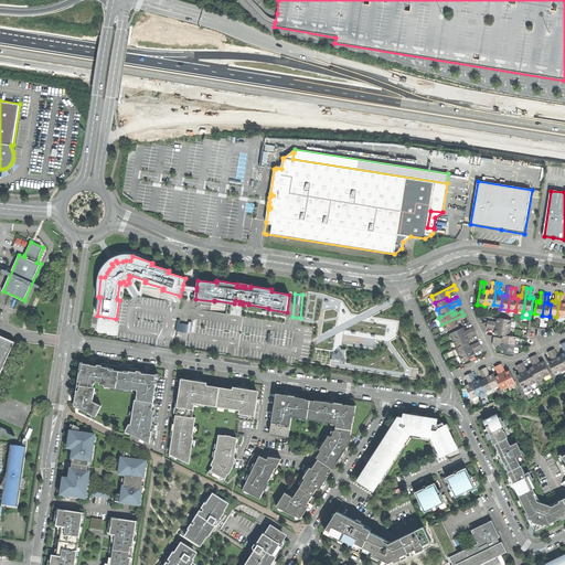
[(441,324),(437,327),(440,333),(458,326),(456,322),(458,321),(465,318),(464,315),(441,324)]
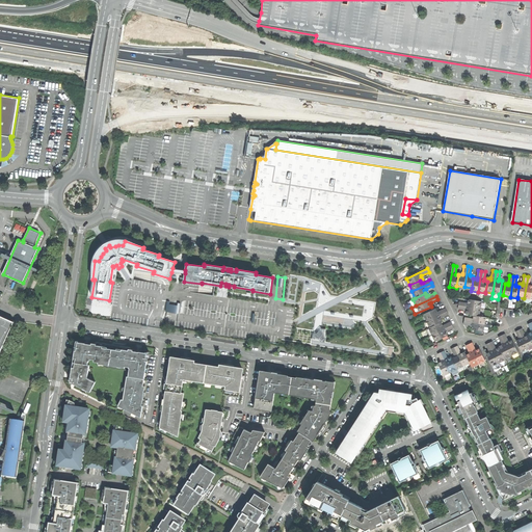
[(467,302),(459,301),(459,304),(481,309),(482,301),(469,299),(468,302),(467,302)]
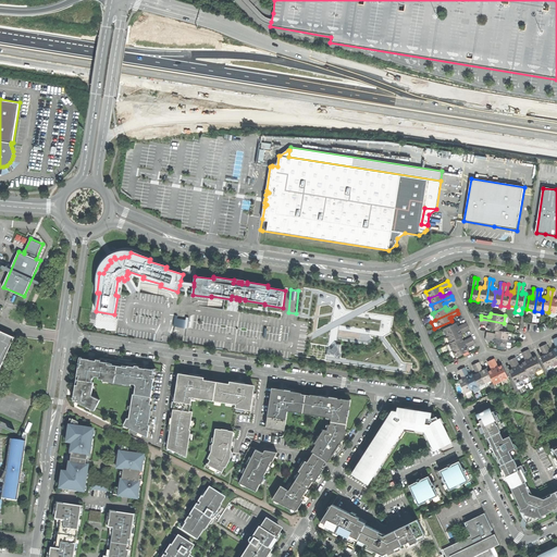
[(174,325),(187,327),(188,320),(175,318),(174,325)]
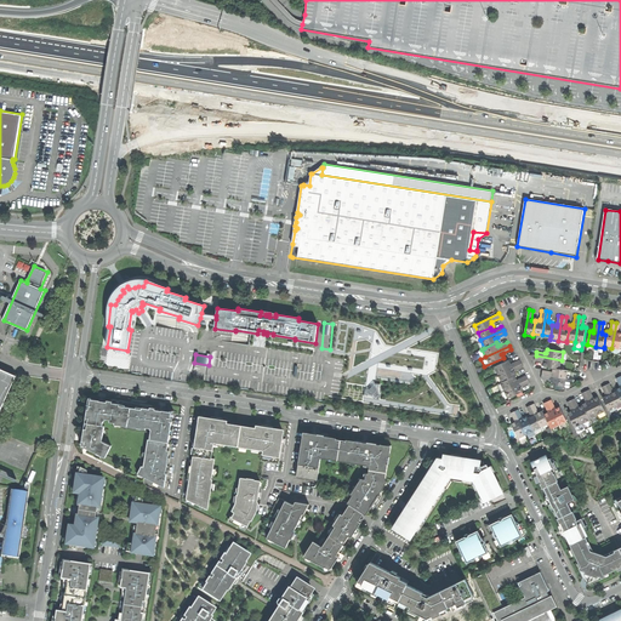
[(559,369),(562,360),(536,355),(535,360),(542,362),(545,363),(543,366),(553,368),(559,369)]
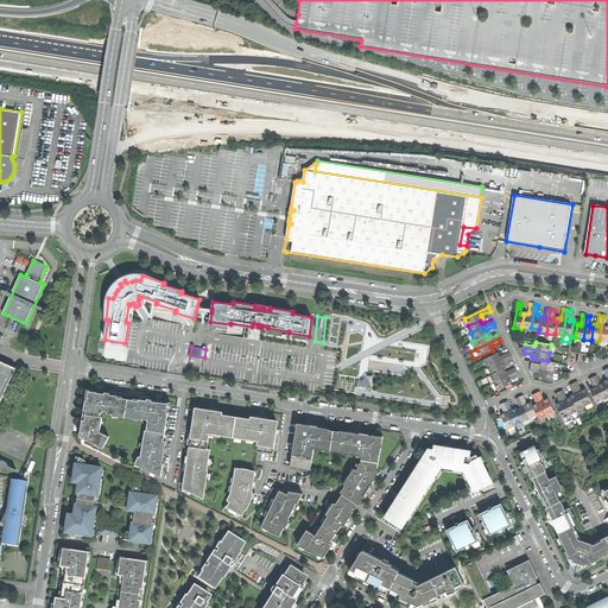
[(483,359),(487,367),(511,355),(508,352),(501,355),(499,356),(498,353),(483,359)]
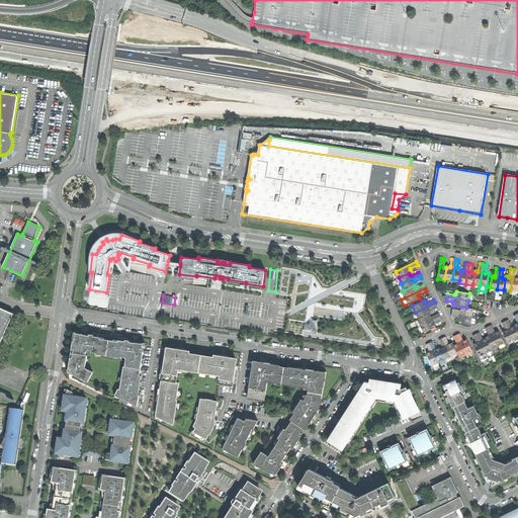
[(435,303),(415,313),(418,319),(429,314),(430,313),(428,310),(430,310),(436,306),(435,303)]
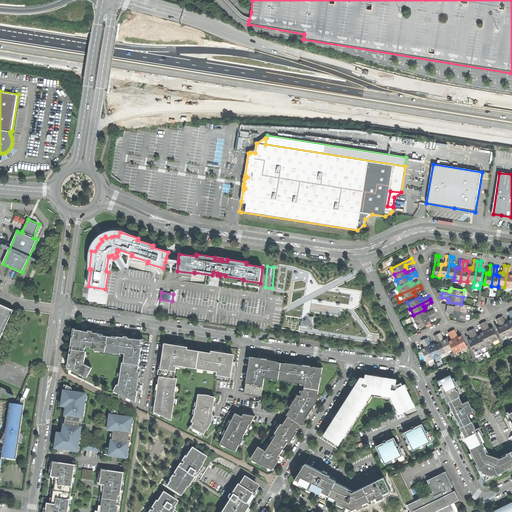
[(302,311),(303,315),(311,313),(309,307),(307,308),(305,301),(301,302),(303,310),(302,311)]
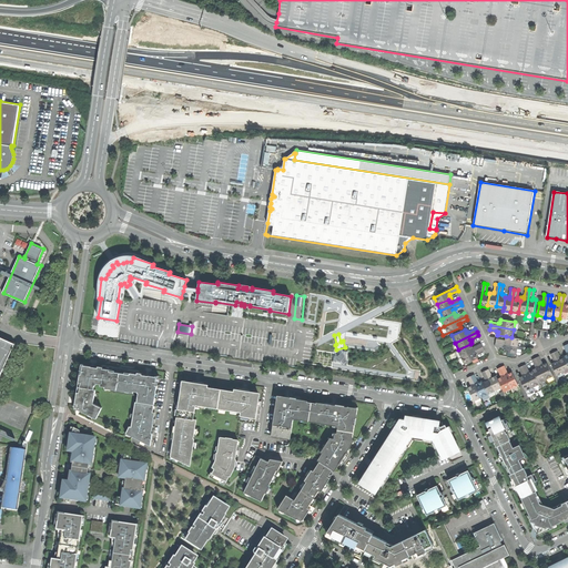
[(504,340),(496,338),(496,342),(518,346),(519,338),(511,337),(506,336),(505,340),(504,340)]
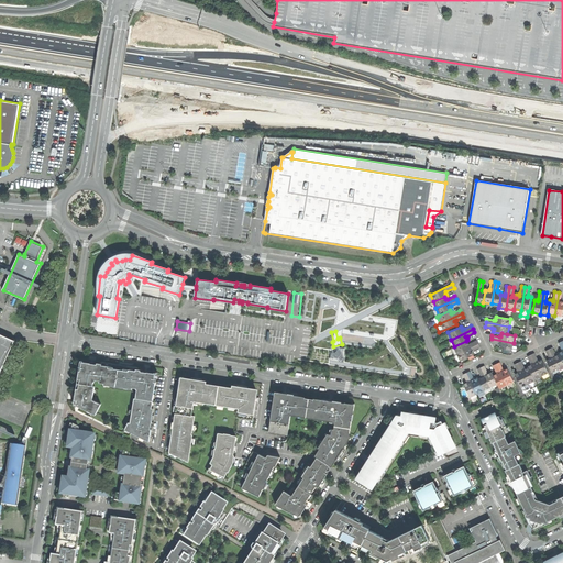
[(0,335),(0,373),(14,342),(0,335)]
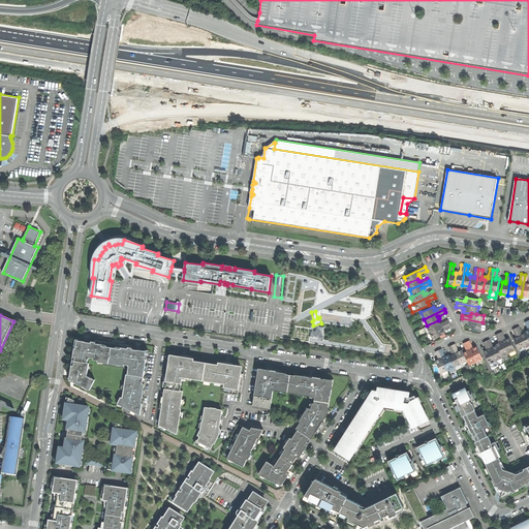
[(480,329),(483,322),(462,318),(461,322),(468,323),(469,323),(469,327),(480,329)]
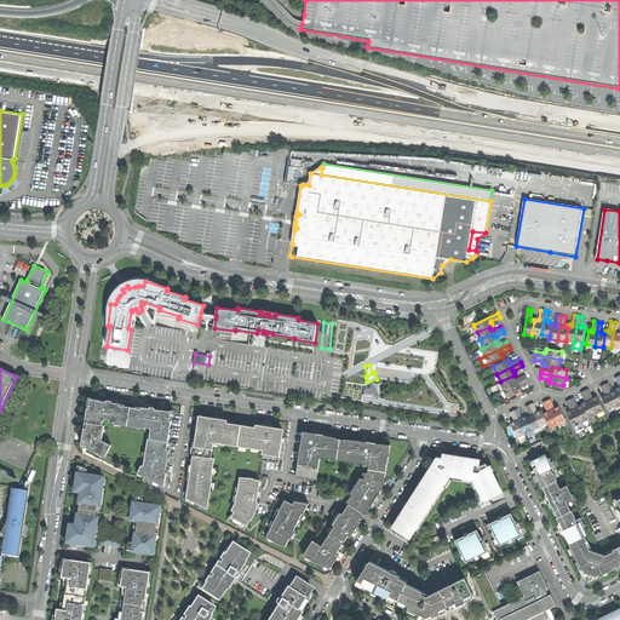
[(499,382),(503,390),(527,378),(524,374),(517,378),(515,379),(514,375),(500,382),(499,382)]
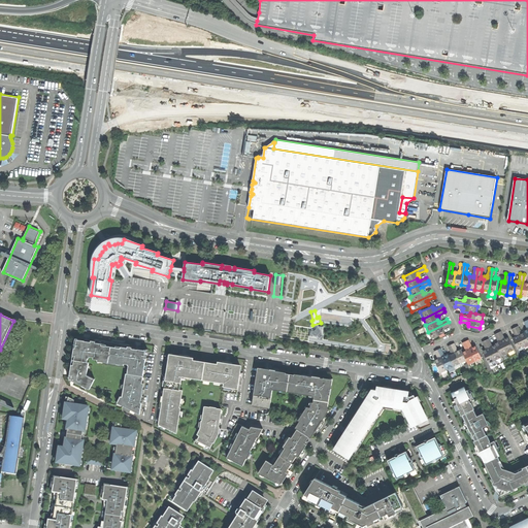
[(449,322),(428,332),(431,338),(443,333),(441,330),(443,329),(450,326),(449,322)]
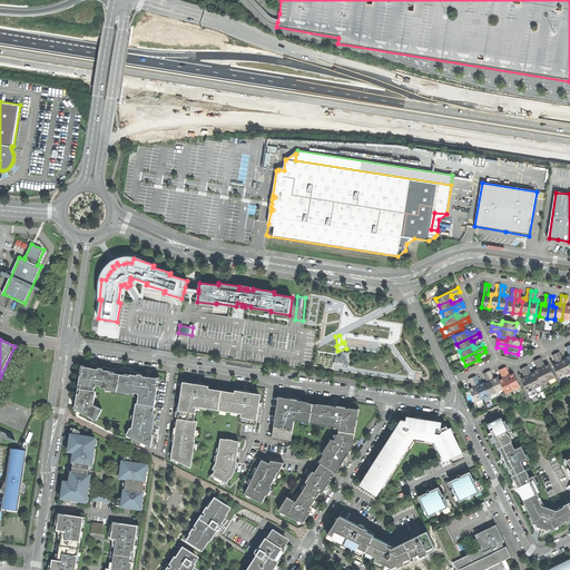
[(249,351),(248,360),(296,365),(297,356),(249,351)]
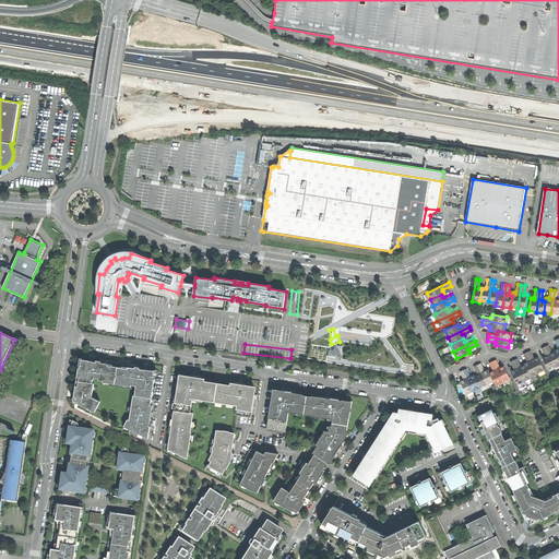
[(549,345),(545,347),(555,367),(558,364),(558,357),(556,352),(552,354),(552,352),(549,345)]
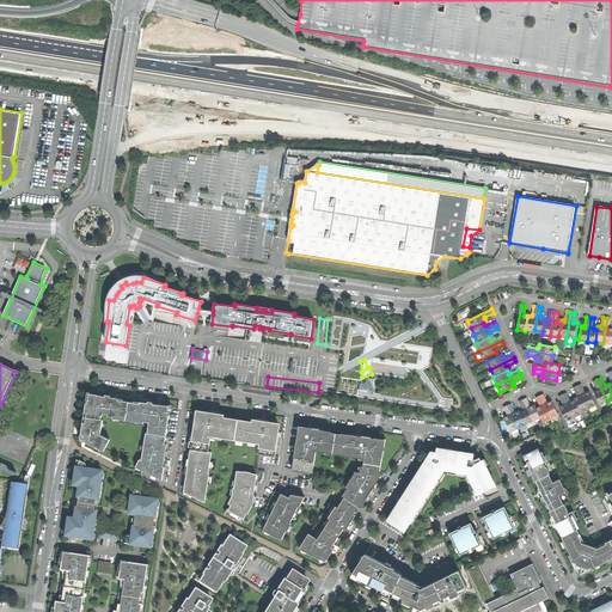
[(600,404),(607,402),(597,380),(593,381),(597,389),(598,391),(594,392),(600,404)]
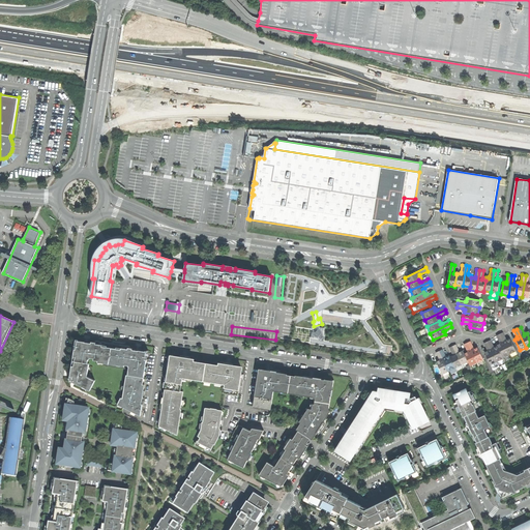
[(503,332),(500,334),(509,354),(517,351),(510,339),(507,341),(506,339),(503,332)]
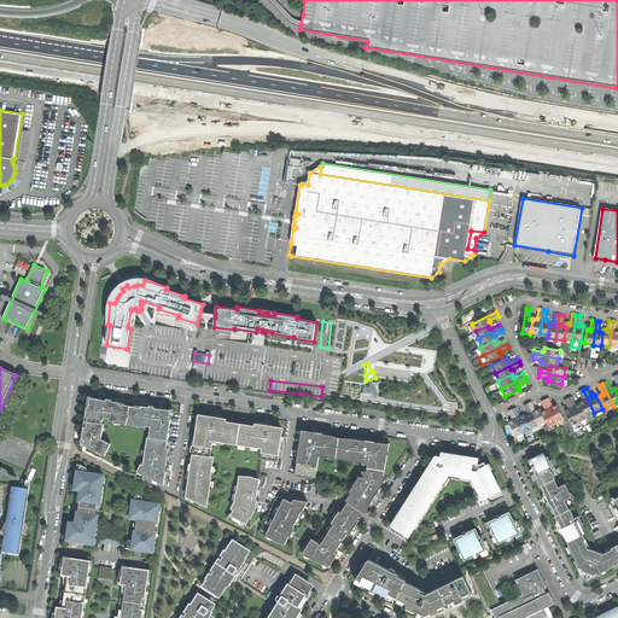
[(587,417),(594,413),(583,390),(579,392),(583,400),(583,401),(579,402),(581,404),(587,417)]
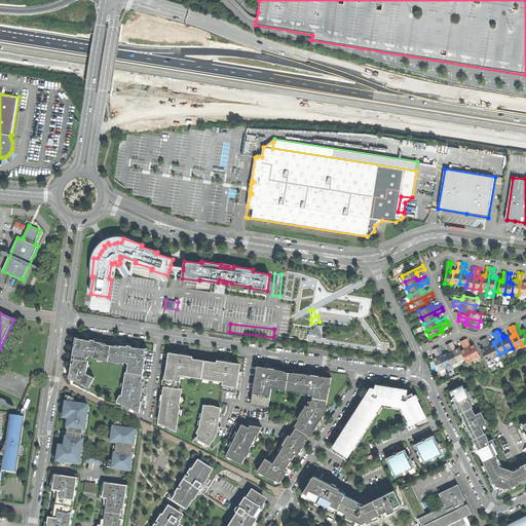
[(116,402),(140,413),(142,401),(139,401),(140,396),(140,392),(143,393),(143,390),(144,388),(141,388),(146,358),(144,357),(145,349),(138,348),(138,349),(139,349),(139,350),(137,350),(135,350),(135,348),(128,347),(128,346),(120,345),(120,347),(102,344),(102,342),(95,341),(95,342),(92,342),(92,341),(90,341),(90,342),(87,341),(87,343),(85,342),(83,342),(83,341),(84,341),(84,339),(77,338),(76,347),(74,347),(71,368),(70,374),(72,374),(72,379),(89,388),(95,377),(89,375),(89,372),(87,372),(88,362),(87,362),(88,357),(90,355),(94,355),(94,358),(127,363),(129,366),(128,373),(127,372),(125,382),(124,382),(122,395),(120,395),(116,402)]
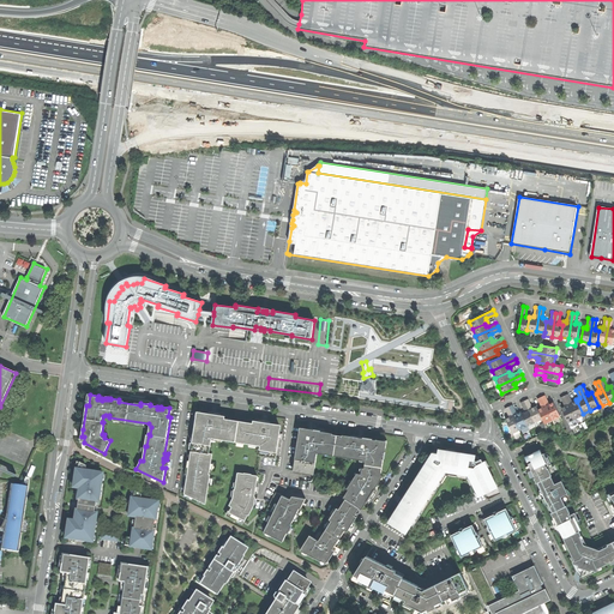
[(546,395),(541,397),(553,420),(560,416),(553,403),(549,404),(549,403),(546,395)]
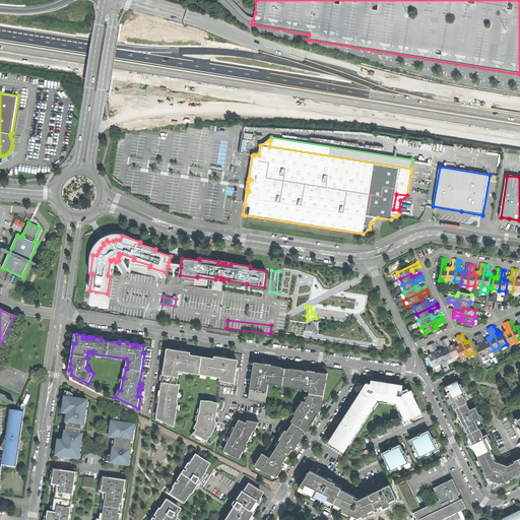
[(481,334),(478,335),(488,354),(495,351),(494,350),(489,340),(485,341),(484,340),(481,334)]
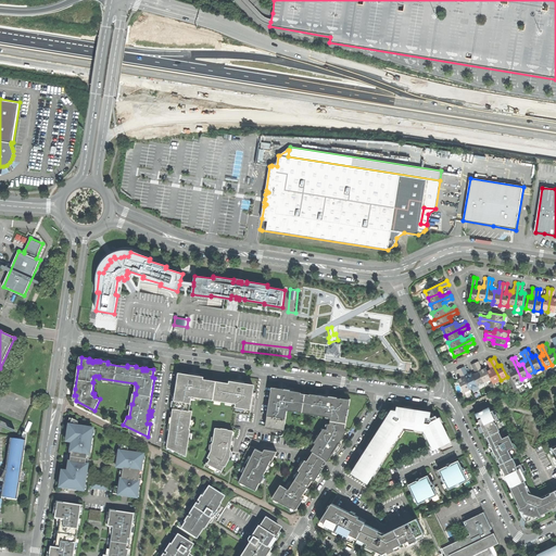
[(515,382),(521,379),(512,358),(508,361),(512,367),(512,368),(508,370),(515,382)]
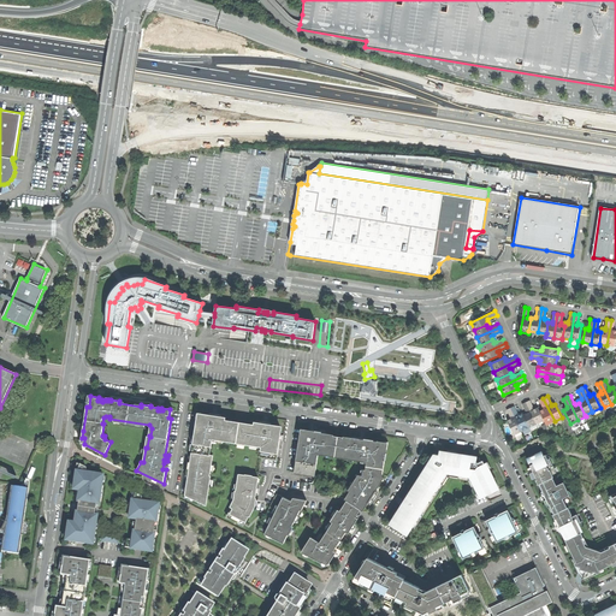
[(546,425),(555,421),(543,398),(539,401),(543,408),(544,409),(539,412),(545,421),(546,425)]
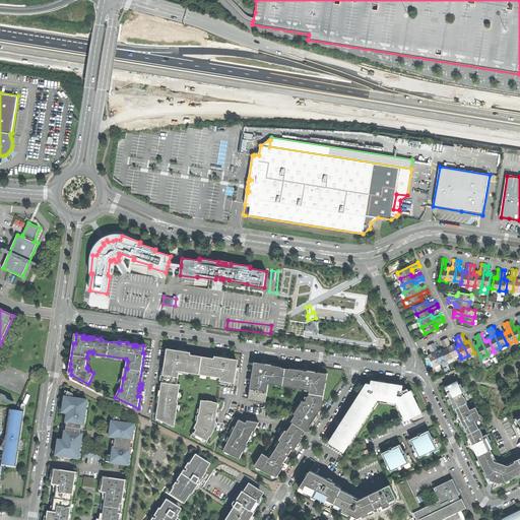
[(448,337),(444,339),(454,359),(460,355),(455,347),(454,344),(451,345),(451,344),(448,337)]
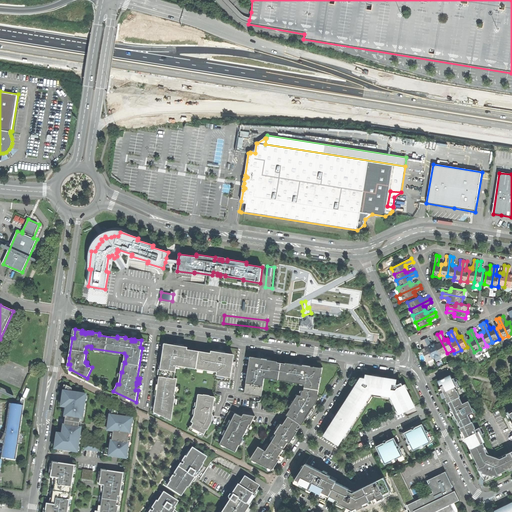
[(441,356),(447,353),(437,334),(434,336),(437,342),(438,343),(435,345),(440,355),(441,356)]
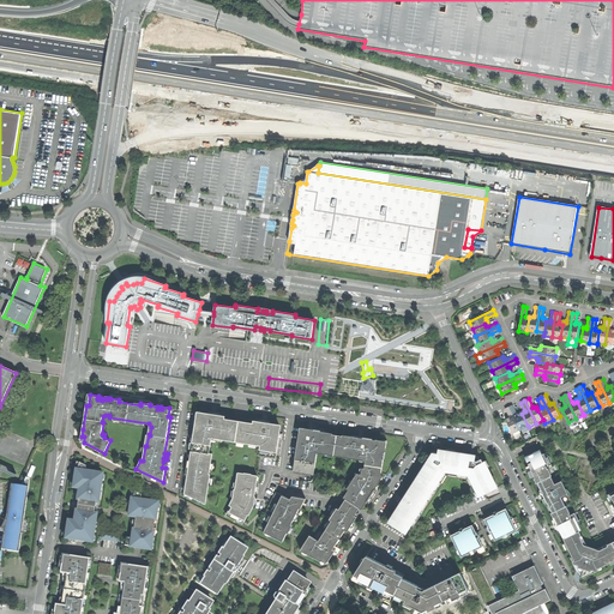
[(513,404),(509,407),(521,429),(528,426),(522,414),(521,413),(517,414),(517,413),(513,404)]
